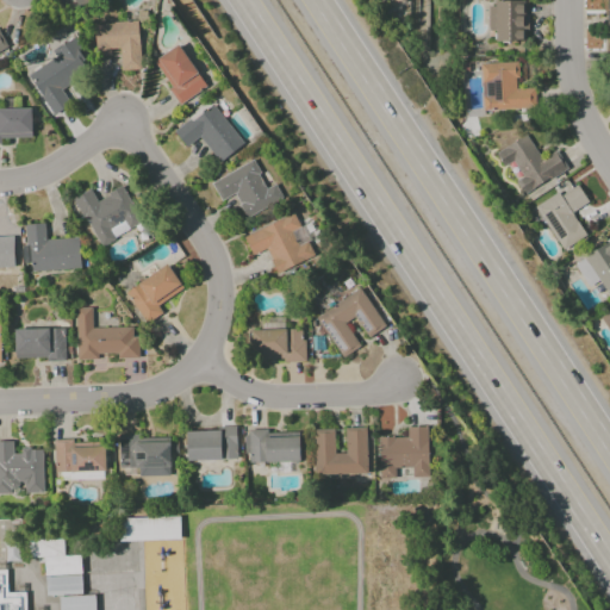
[(526,1),(487,2),(487,31),(495,31),(495,42),(526,42),(526,1)]
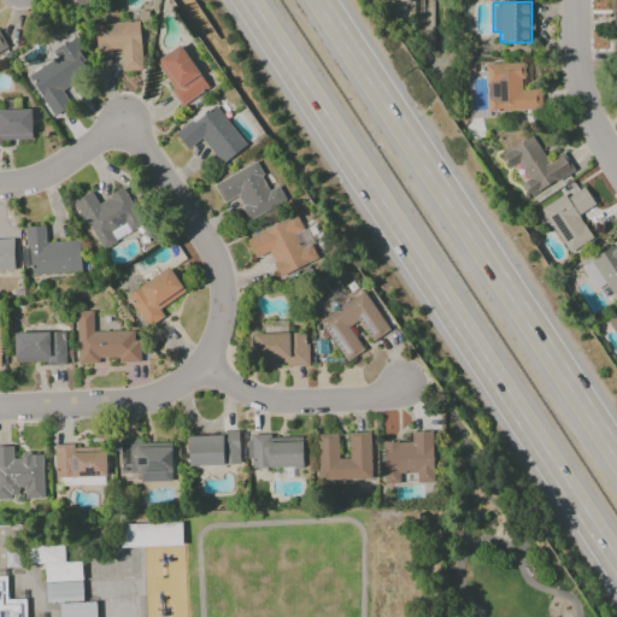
[(94,23),(97,54),(121,53),(122,71),(141,70),(139,22),(94,23)]
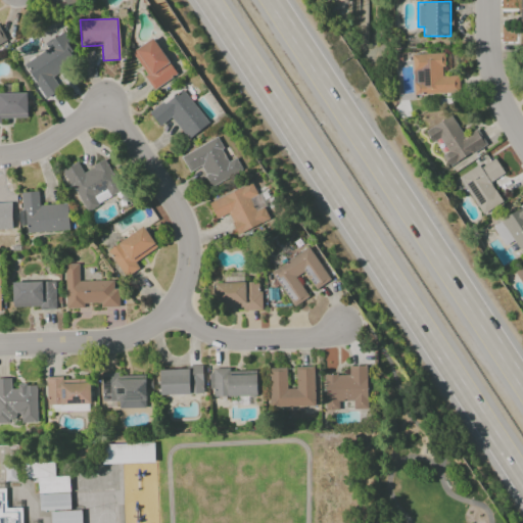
[(22,63),(45,99),(59,90),(50,75),(80,57),(64,32),(44,44),(47,49),(22,63)]
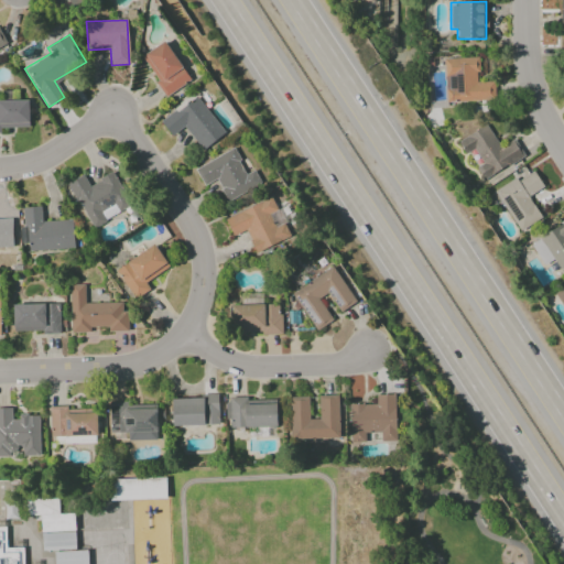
[(166,96),(191,80),(163,41),(140,57),(166,96)]
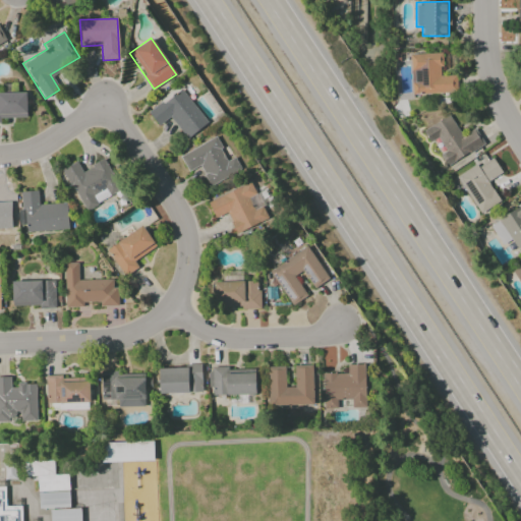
[(457,93),(456,75),(442,75),(442,53),(410,54),(411,95),(457,93)]
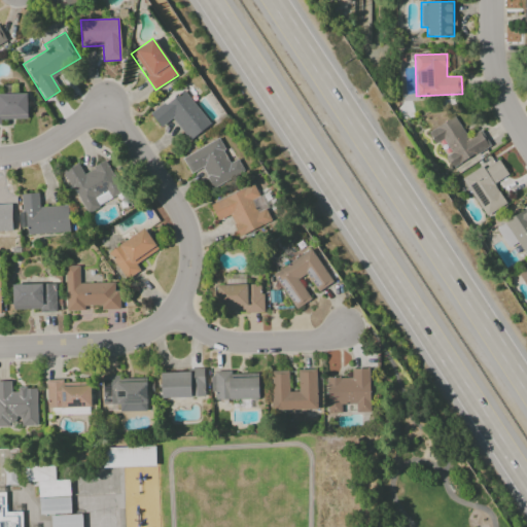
[(173,118),(187,140),(209,126),(185,90),(149,113),(160,128),(173,118)]
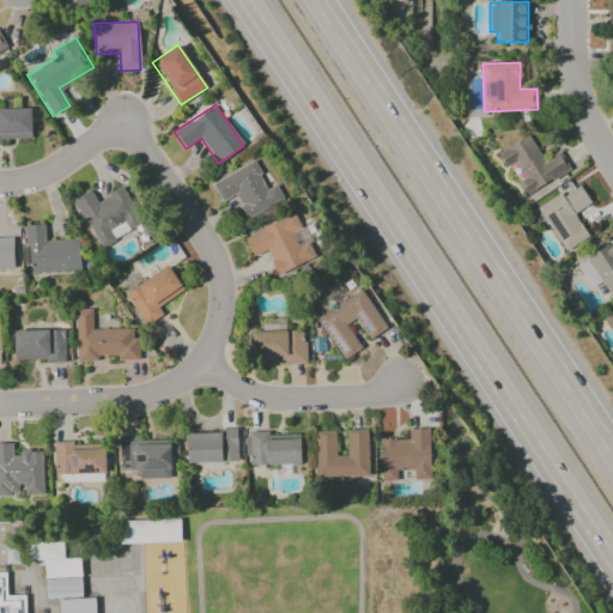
[(0,109),(0,139),(31,138),(30,109),(0,109)]
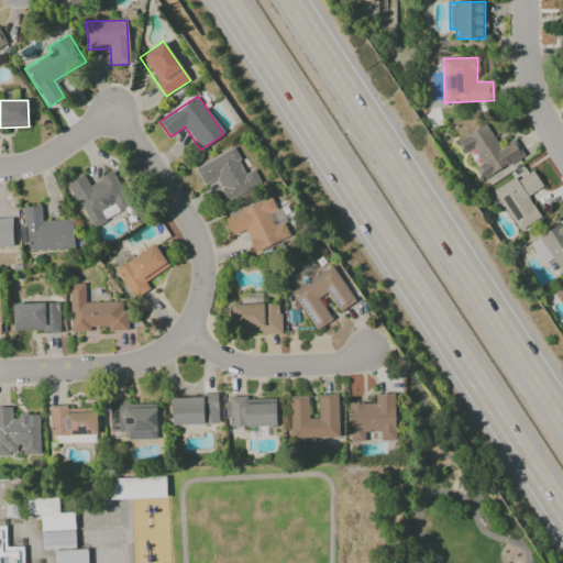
[(456,141),(464,154),(474,150),(482,164),(475,167),(483,180),(522,157),(512,139),(499,147),(486,124),(456,141)]
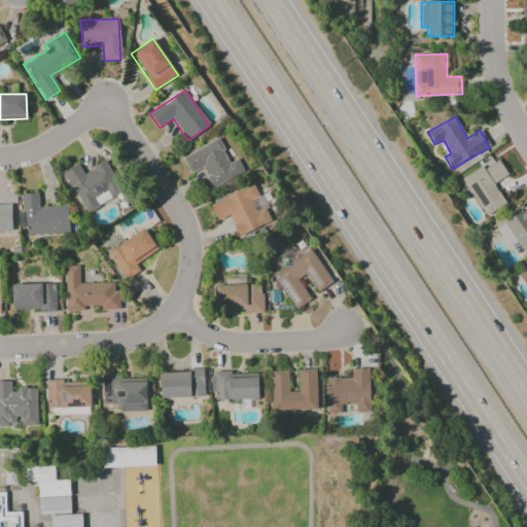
[(182,156),(190,173),(202,168),(212,188),(244,173),(237,159),(230,163),(217,139),(182,156)]
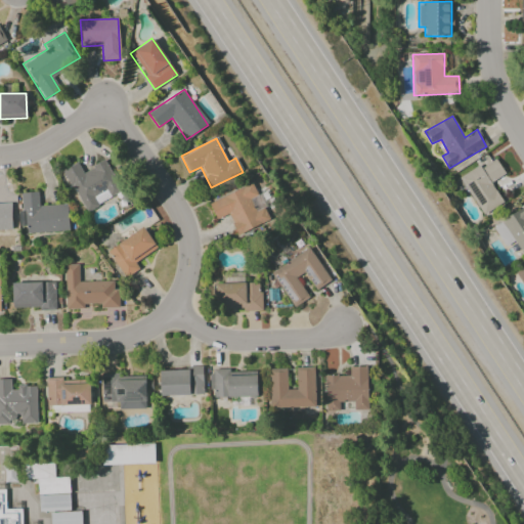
[(483,216),(504,203),(491,183),(506,175),(494,158),(460,178),(483,216)]
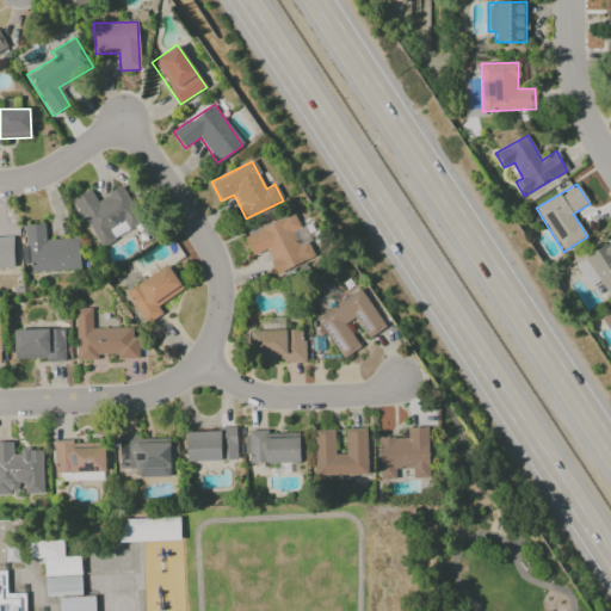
[(99,248),(115,240),(113,235),(144,220),(127,185),(96,201),(91,190),(73,198),(99,248)]
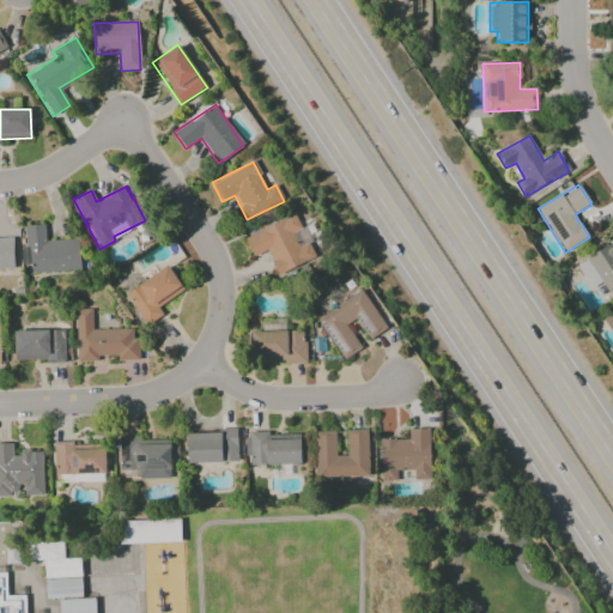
[(244,237),(253,256),(267,250),(278,274),(316,258),(309,242),(298,247),(292,232),(302,229),(295,214),(244,237)]
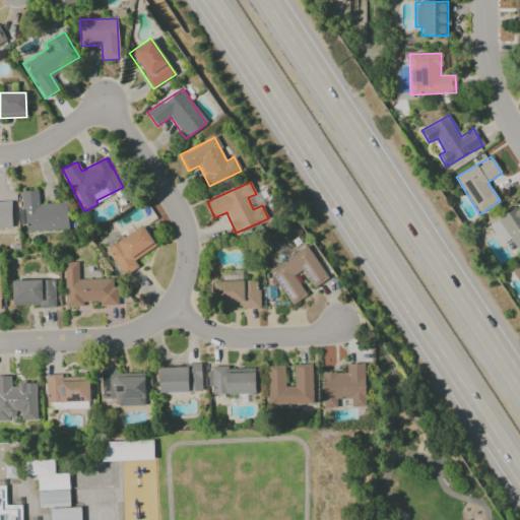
[(68,230),(67,203),(39,204),(38,191),(22,191),(23,232),(68,230)]
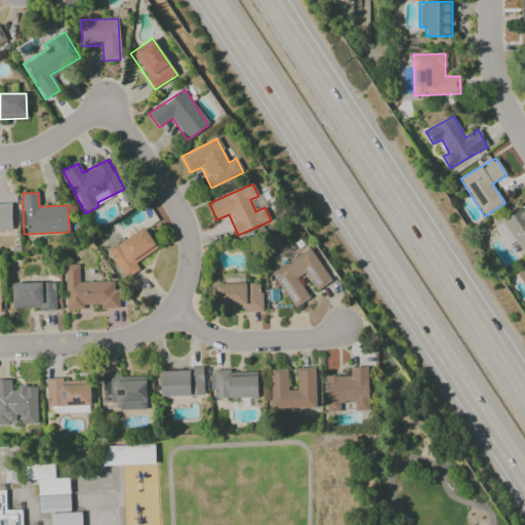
[(11,203),(0,203),(0,230),(12,230),(11,203)]
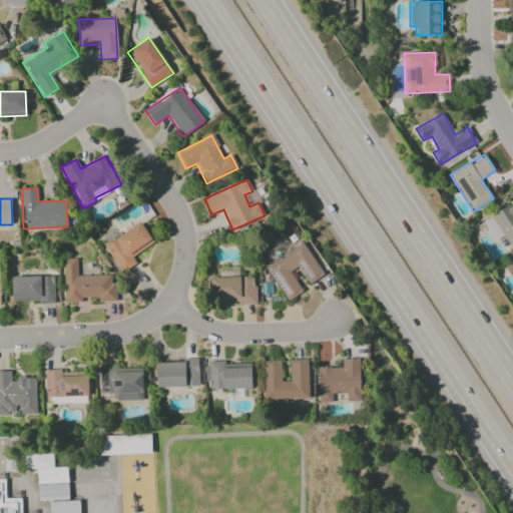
[(509,245),(512,242),(512,201),(482,221),(495,241),(503,236),(509,245)]
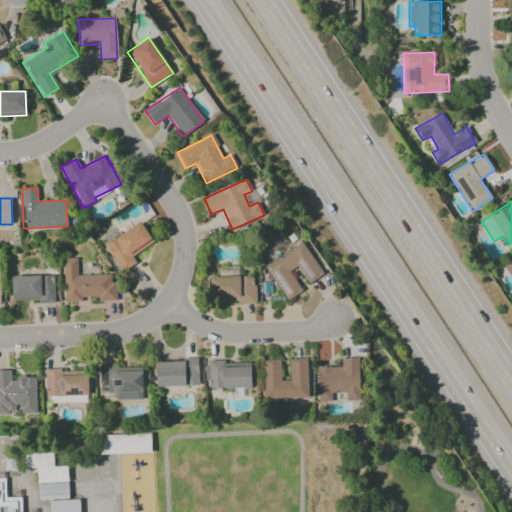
[(132,256),(153,242),(140,222),(104,245),(122,272),(136,263),(132,256)]
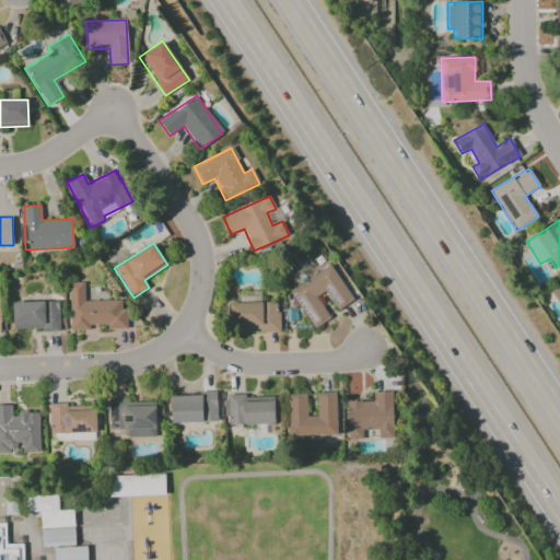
[(290,292),(314,328),(330,317),(316,296),(325,291),(337,310),(353,299),(330,265),(290,292)]
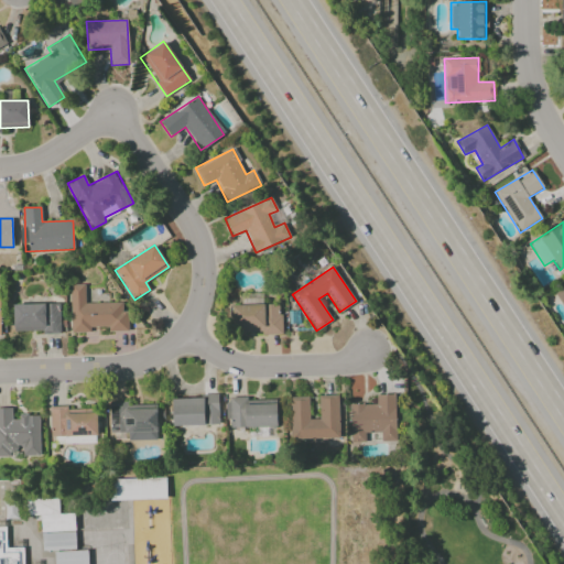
[(125,302),(85,303),(85,284),(69,284),(71,332),(90,332),(90,327),(107,326),(107,332),(125,332),(125,302)]
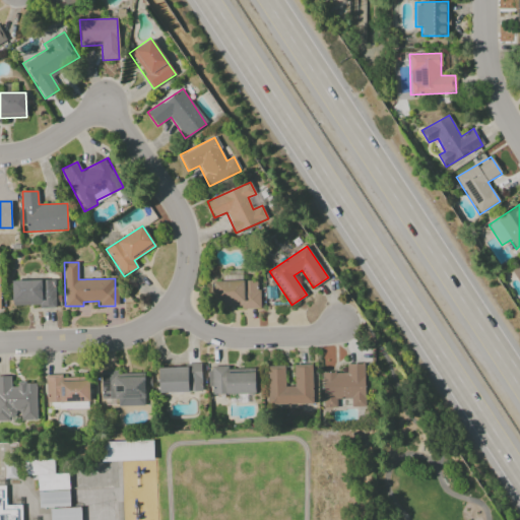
[(56,306),(55,279),(11,280),(11,307),(56,306)]
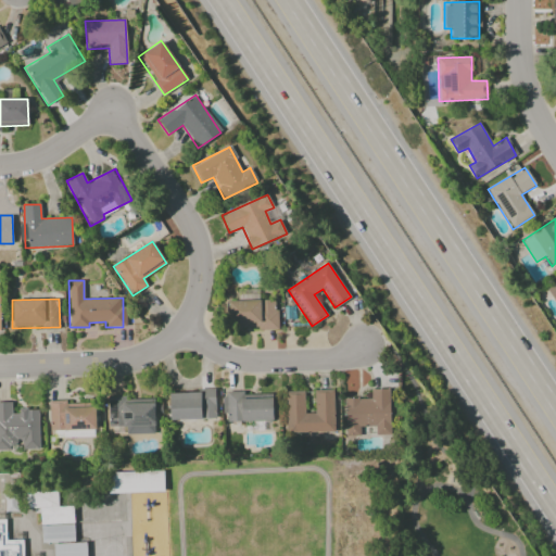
[(276,300),(228,301),(229,328),(277,327),(276,300)]
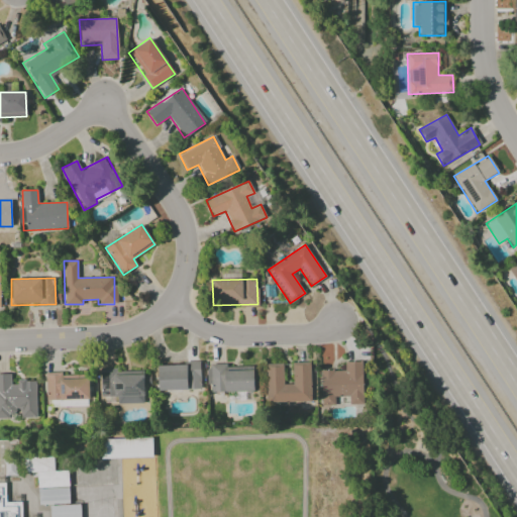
[(311,402),(310,362),(292,363),(292,384),(283,384),(283,364),(265,364),(266,403),(311,402)]
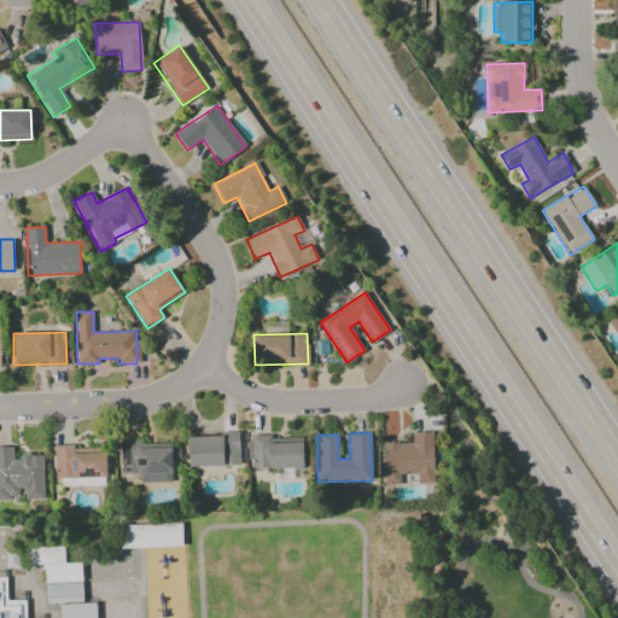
[(384,443),(384,484),(400,484),(400,474),(417,474),(417,484),(433,484),(433,432),(412,432),(412,443),(384,443)]
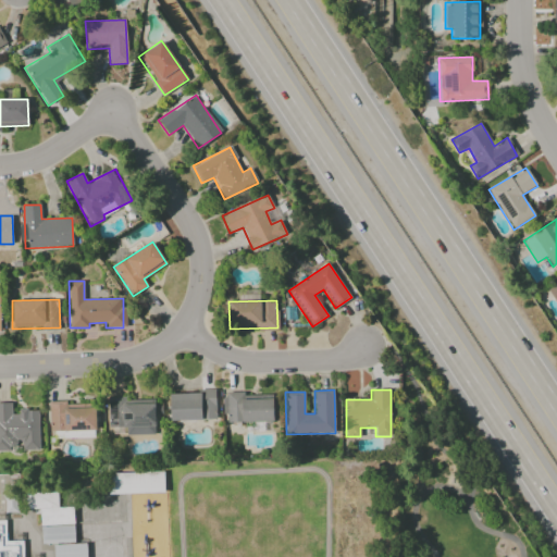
[(169,392),(170,420),(215,420),(215,392),(169,392)]
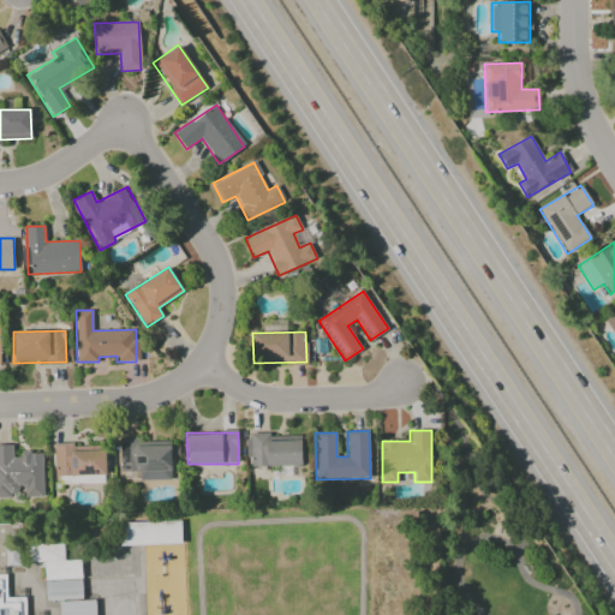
[(300,436),(270,437),(269,433),(250,434),(251,467),(302,466),(300,436)]
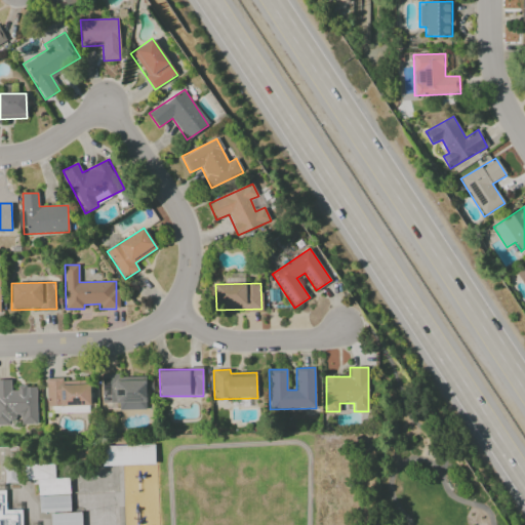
[(118,410),(146,410),(145,375),(102,376),(102,403),(118,403),(118,410)]
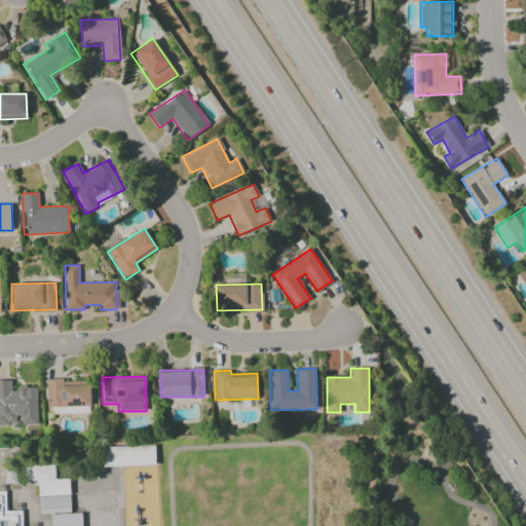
[(37,425),(36,387),(11,388),(10,380),(0,380),(0,424),(19,424),(19,425),(37,425)]
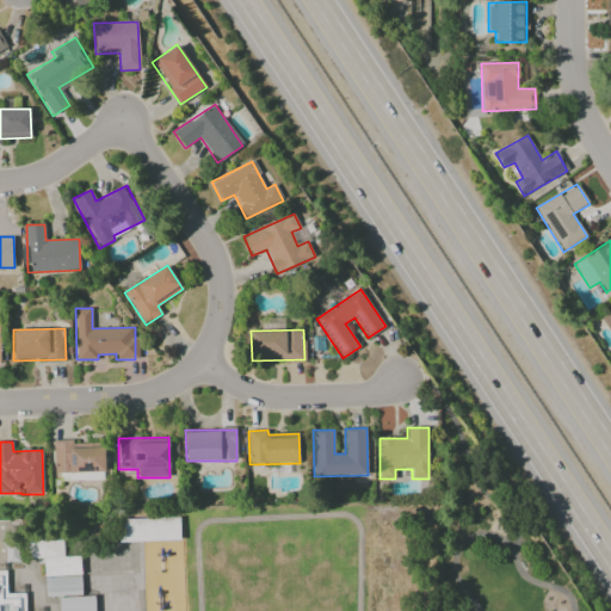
[(54,443),(54,473),(105,471),(104,442),(54,443)]
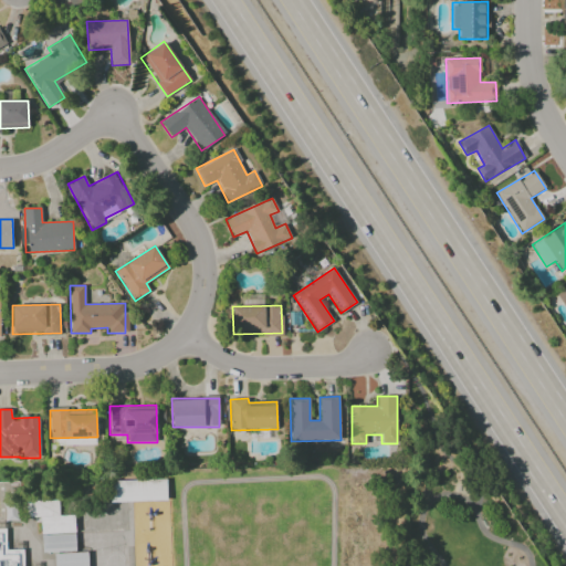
[(166,480),(109,481),(111,502),(167,501),(166,480)]
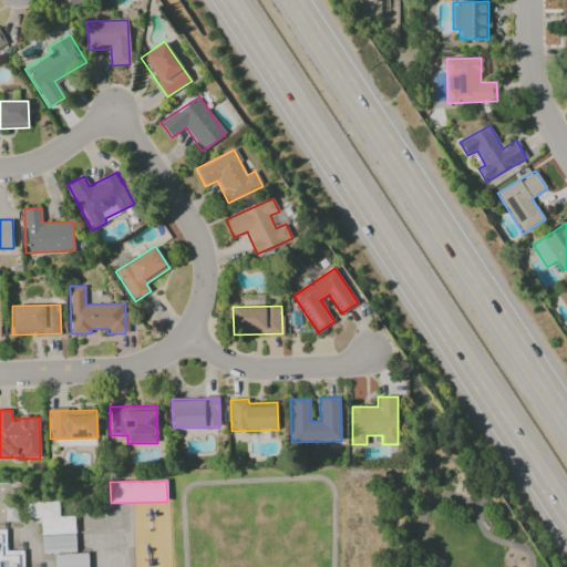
[(40,518),(41,535),(75,534),(74,516),(59,517),(59,500),(23,501),(24,518),(40,518)]
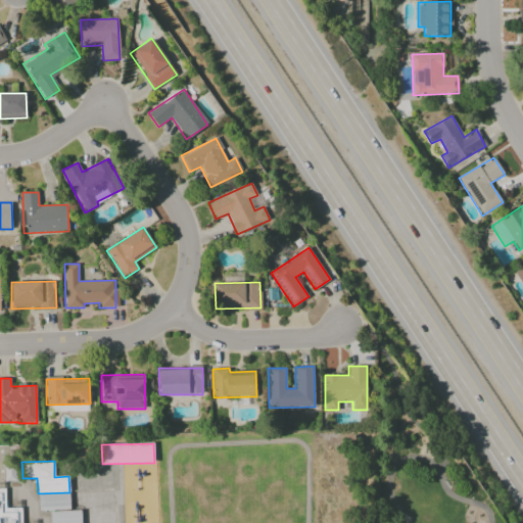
[(4,480),(15,481),(16,465),(5,465),(4,480)]
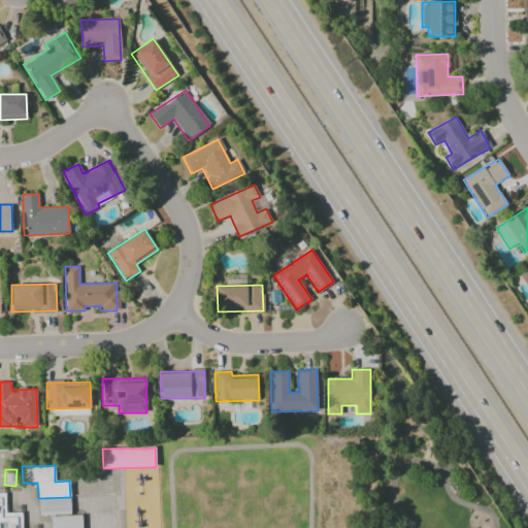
[(0,527),(0,494),(6,494),(6,514),(22,514),(22,527),(0,527)]
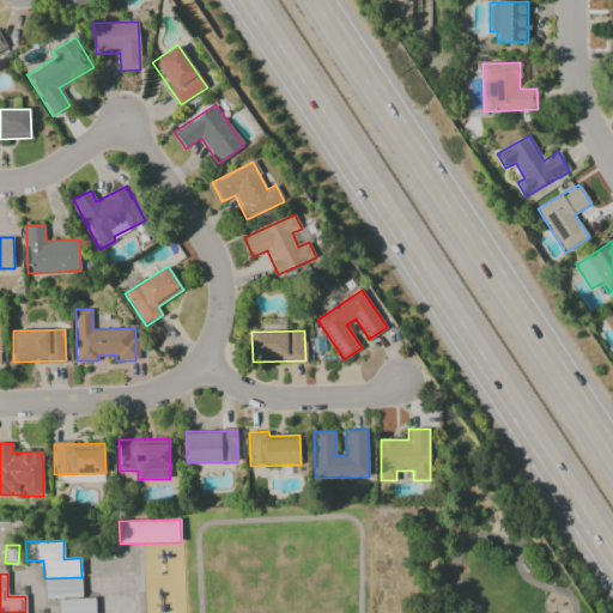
[(82,596),(82,578),(46,580),(46,598),(82,596)]
